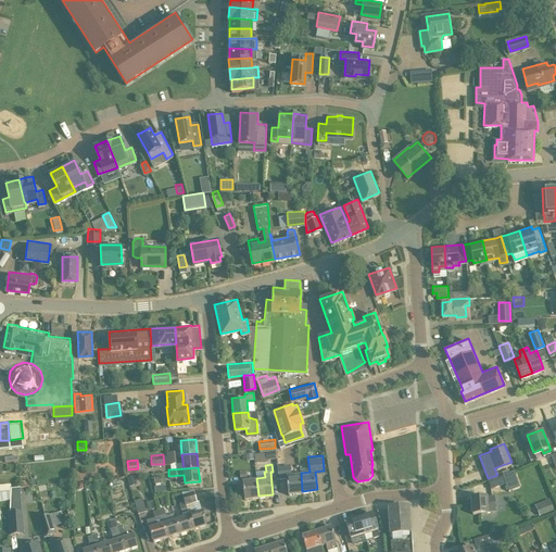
[(503,473),(508,488),(519,485),(514,468),(509,469),(503,473)]
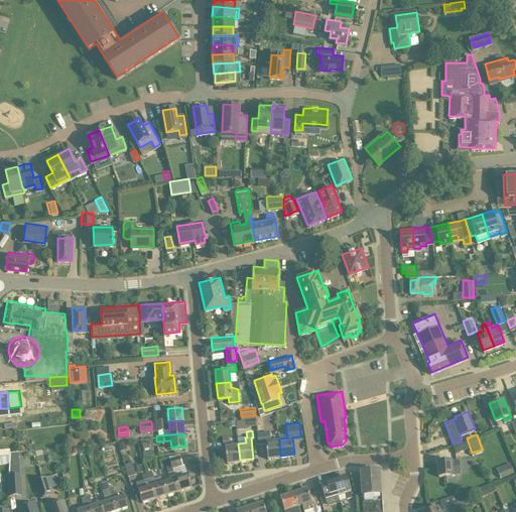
[(280,456),(279,438),(265,440),(267,457),(280,456)]
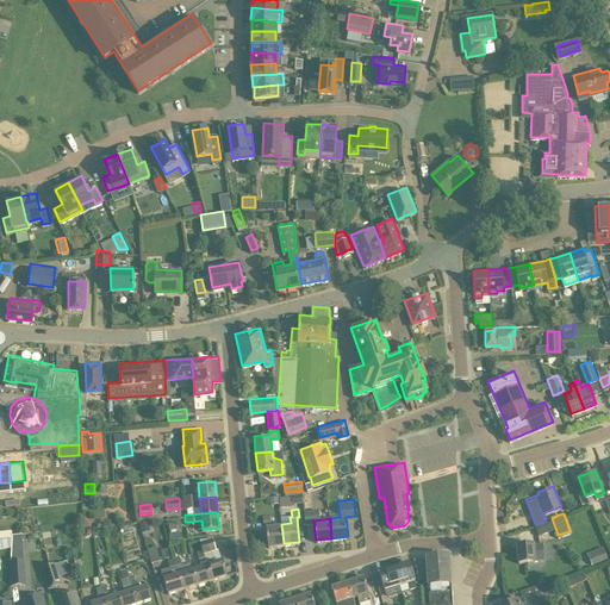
[(284,543),(281,524),(266,525),(268,546),(284,543)]
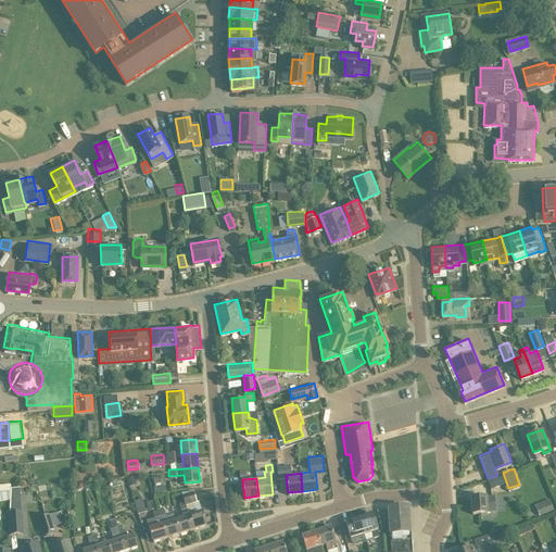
[(0,498),(10,498),(11,498),(11,488),(0,489),(0,498)]
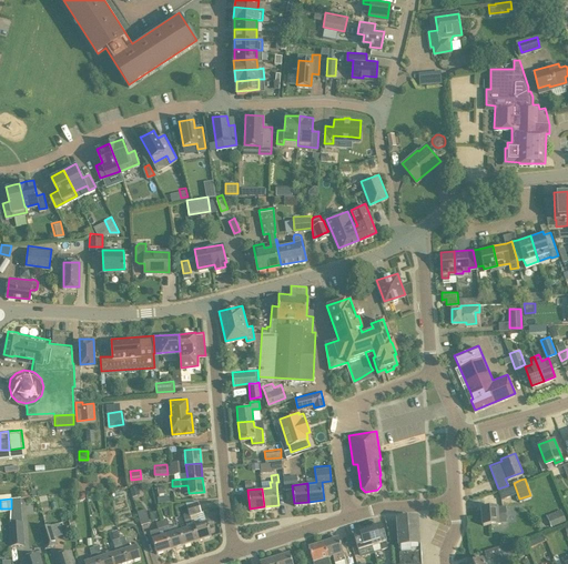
[(206,520),(200,522),(196,512),(201,510),(198,500),(186,504),(188,510),(191,520),(192,524),(196,539),(211,534),(206,520)]
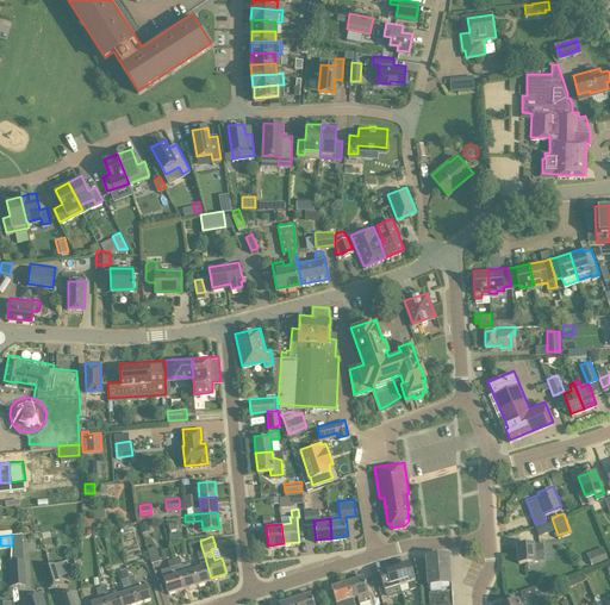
[(535,560),(535,557),(545,557),(543,541),(517,543),(518,561),(535,560)]
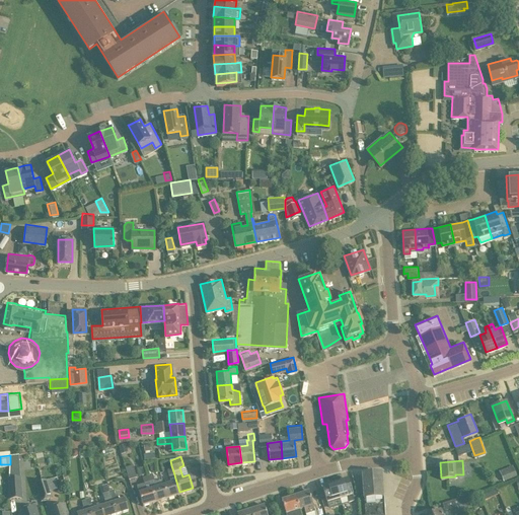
[(129,477),(137,474),(133,462),(125,465),(129,477)]
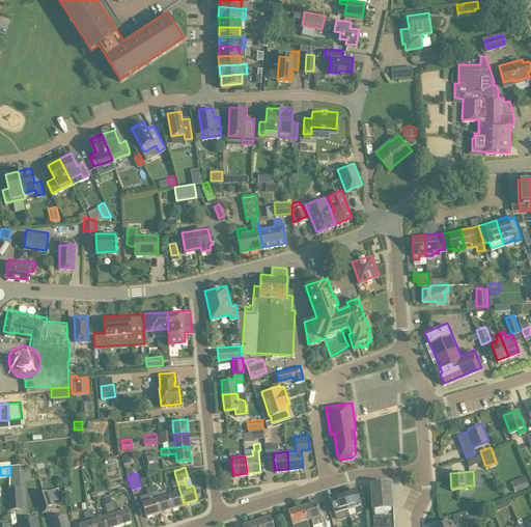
[(515,490),(529,484),(524,473),(510,478),(515,490)]
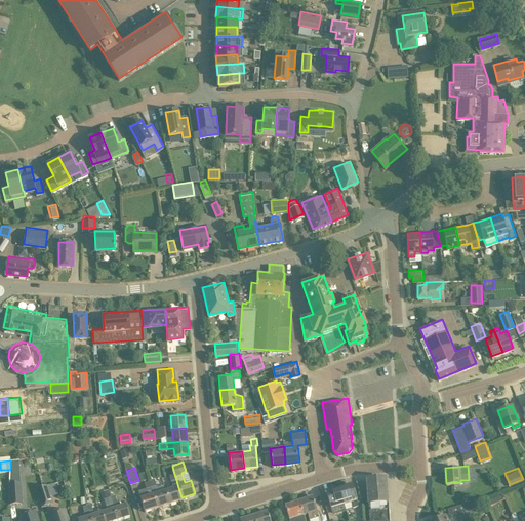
[(170,502),(164,482),(157,484),(154,476),(149,478),(152,487),(154,492),(153,492),(157,506),(170,502)]
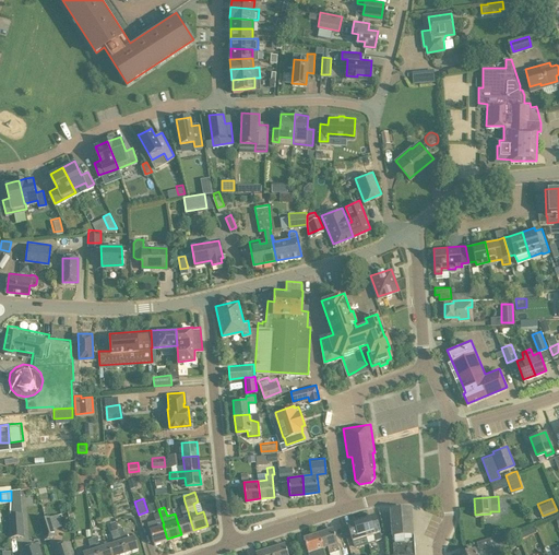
[(390,508),(393,554),(387,554),(413,554),(415,554),(414,532),(413,532),(411,507),(390,508)]
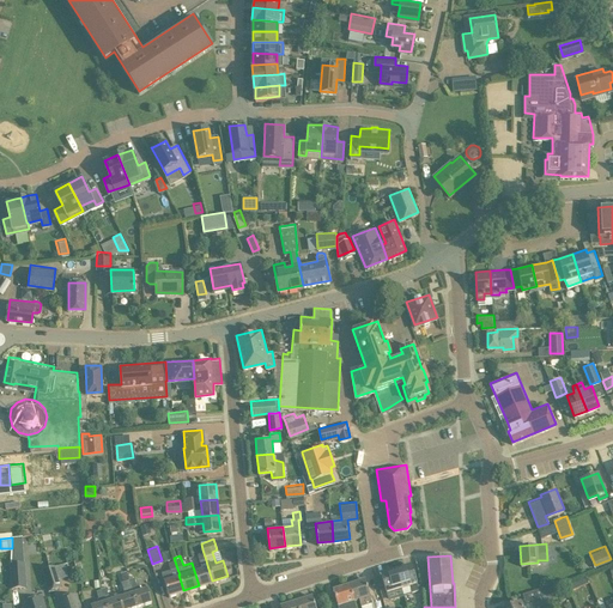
[(10,560),(11,585),(26,585),(25,559),(10,560)]
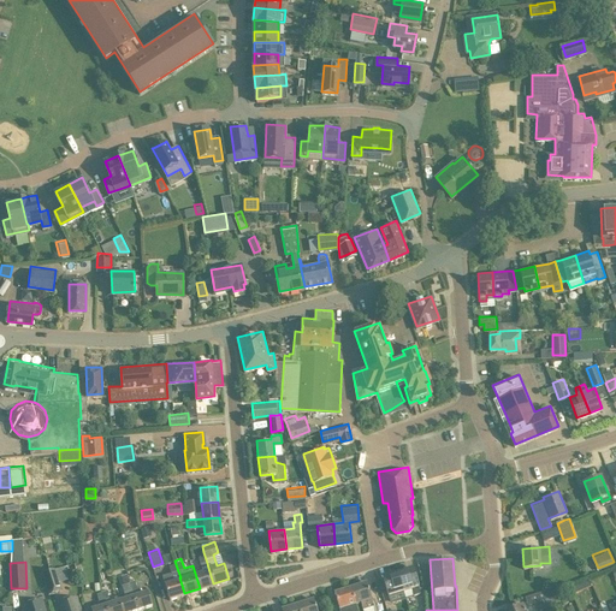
[(60,579),(66,576),(63,564),(42,570),(48,592),(63,587),(60,579)]
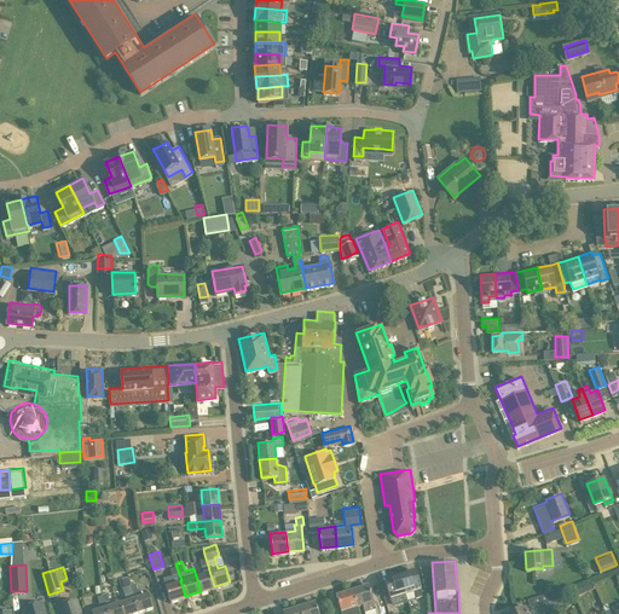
[(209,571),(196,575),(194,568),(201,591),(214,586),(209,571)]
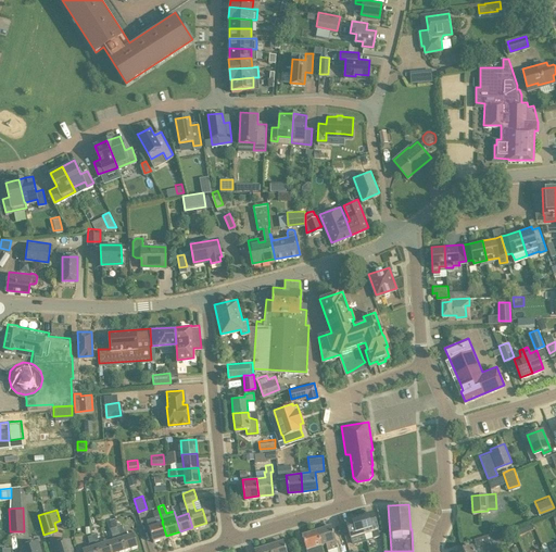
[(358,515),(364,531),(371,529),(373,535),(379,534),(378,527),(374,511),(358,515)]
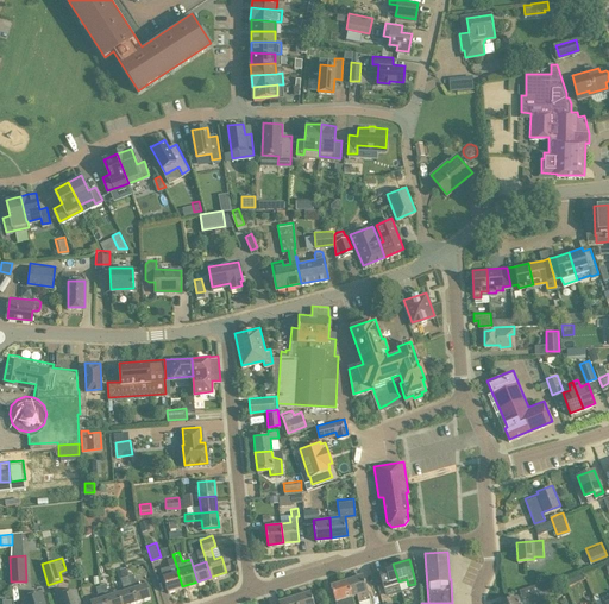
[(399,582),(393,564),(377,568),(383,586),(399,582)]
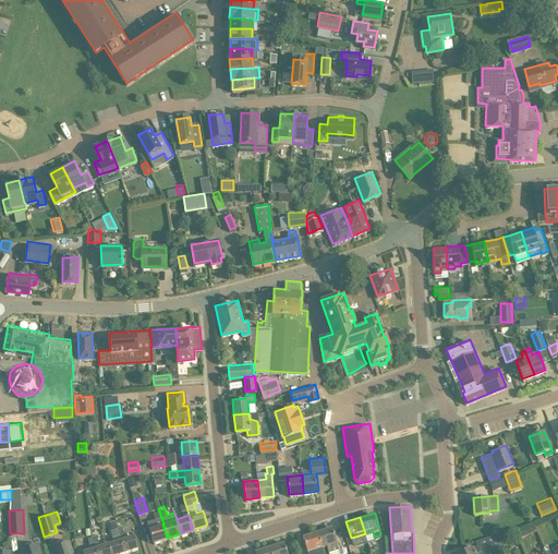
[(118,526),(125,551),(138,546),(134,533),(129,536),(126,529),(124,530),(122,524),(118,525),(118,526)]
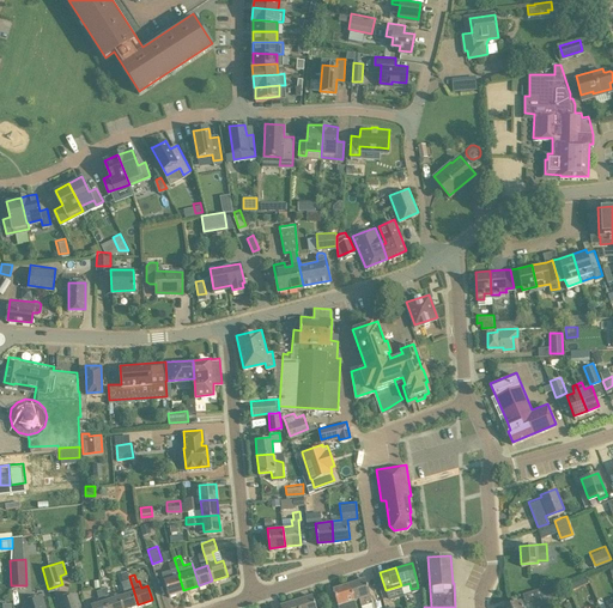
[(183,590),(178,575),(164,579),(169,595),(183,590)]
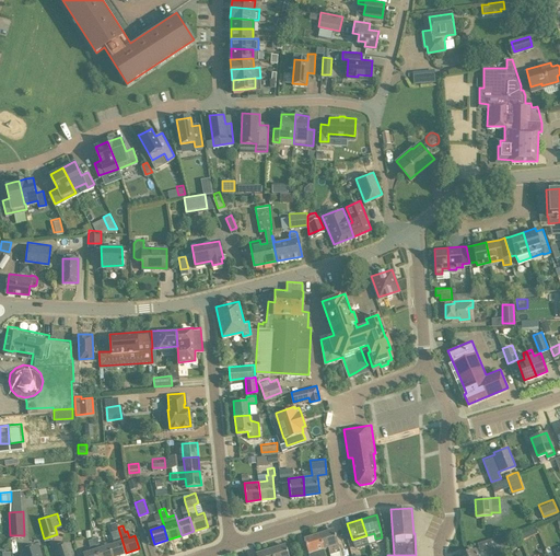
[(115,555),(126,553),(118,528),(111,530),(115,542),(108,544),(112,555),(115,555)]
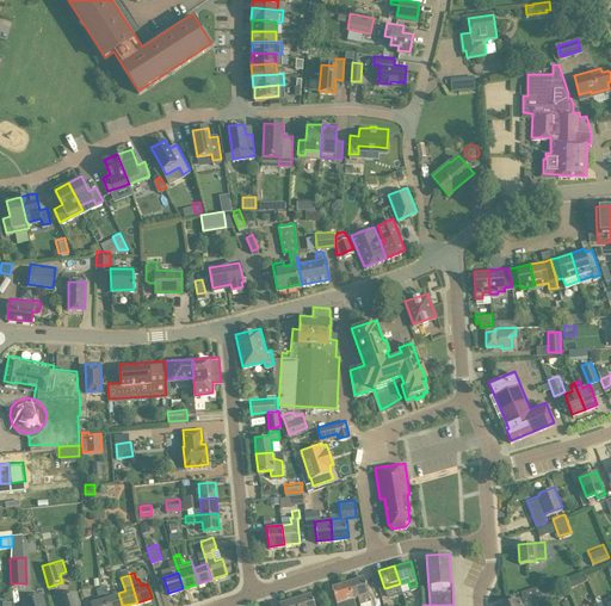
[(372,605),(364,575),(347,580),(353,597),(358,594),(360,605),(372,605)]
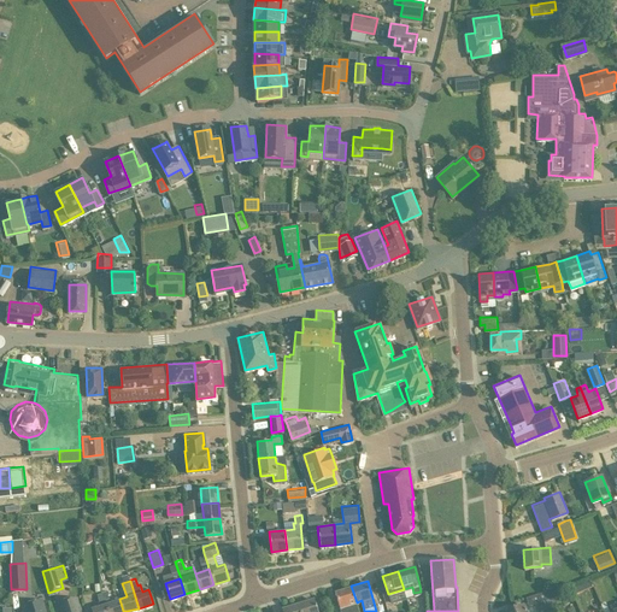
[(351,586),(335,590),(341,611),(357,611),(359,611),(357,602),(351,586)]
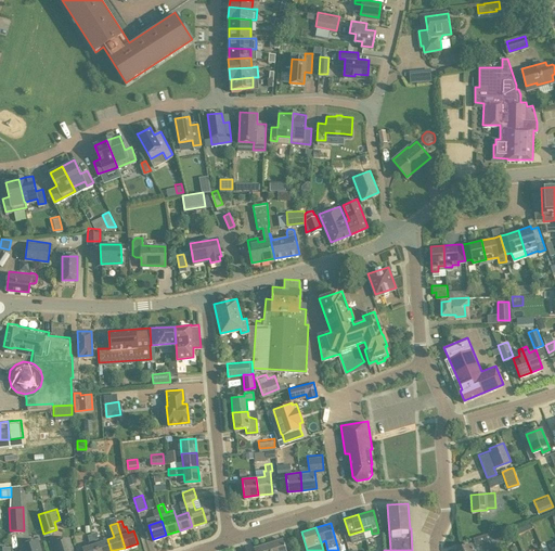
[(475,542),(494,537),(497,542),(498,541),(494,534),(493,535),(492,529),(473,536),(475,542)]
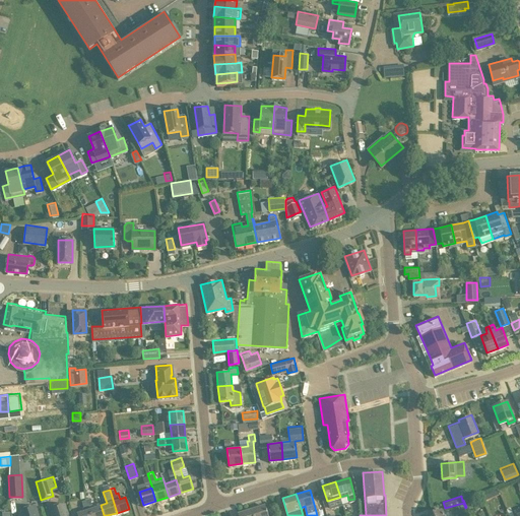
[(77,515),(91,515),(89,508),(87,504),(85,497),(81,499),(84,510),(77,512),(77,515)]
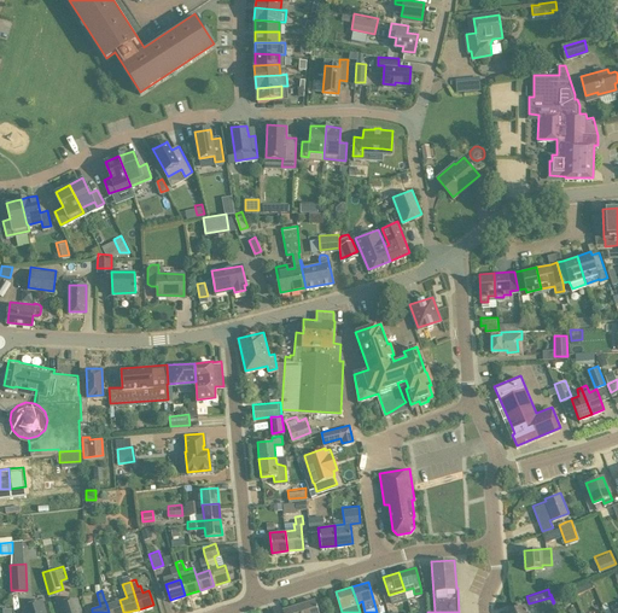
[(560,597),(558,590),(551,594),(554,602),(560,601),(559,599),(560,597)]
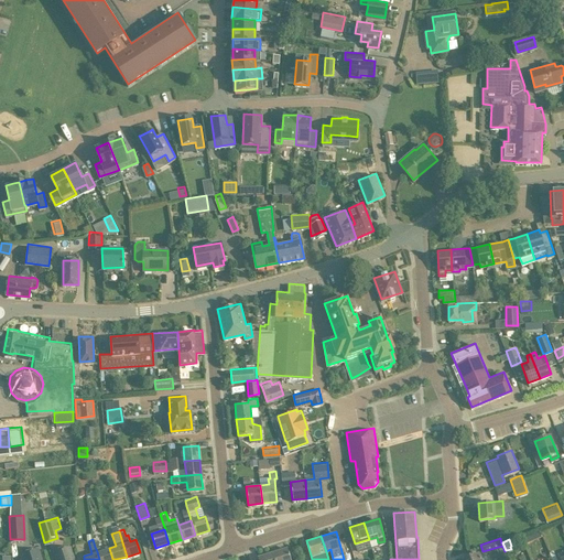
[(56,559),(73,559),(75,559),(71,545),(54,550),(56,559)]
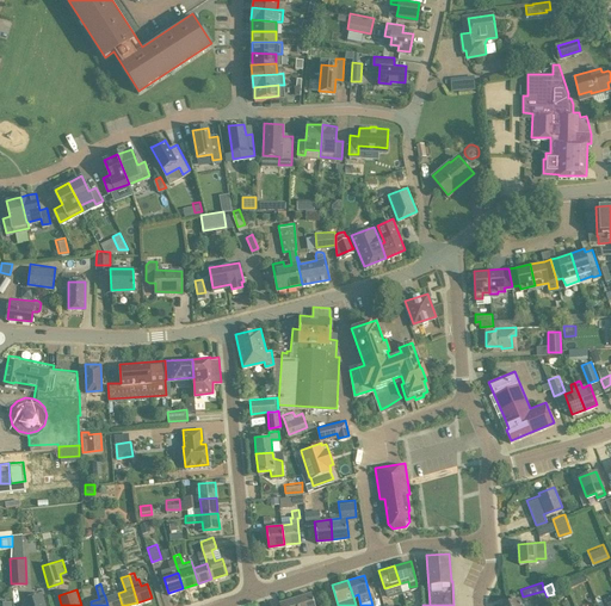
[(23,605),(45,605),(42,592),(22,598),(23,605)]
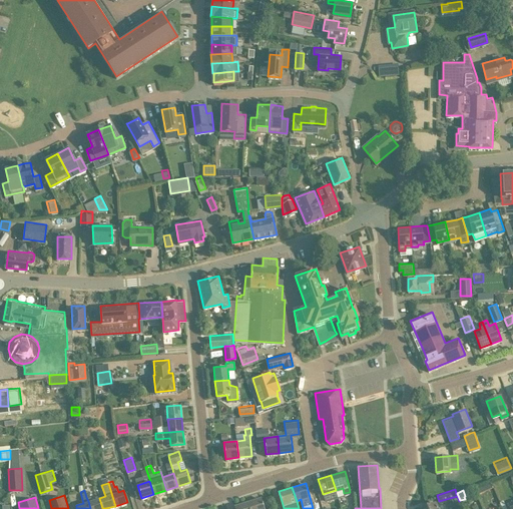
[(265,508),(262,497),(247,501),(249,508),(265,508)]
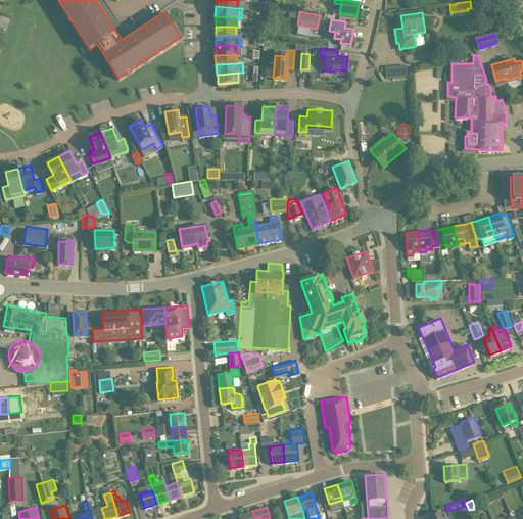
[(104,518),(101,508),(90,511),(92,518),(104,518)]
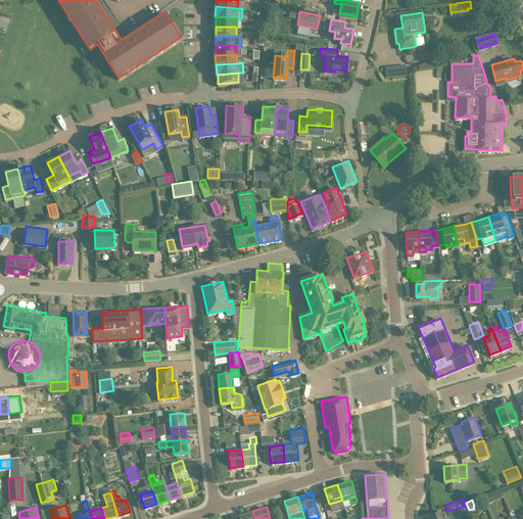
[(522,518),(522,515),(519,517),(520,518),(519,518),(517,518),(513,510),(510,511),(513,518),(522,518)]
